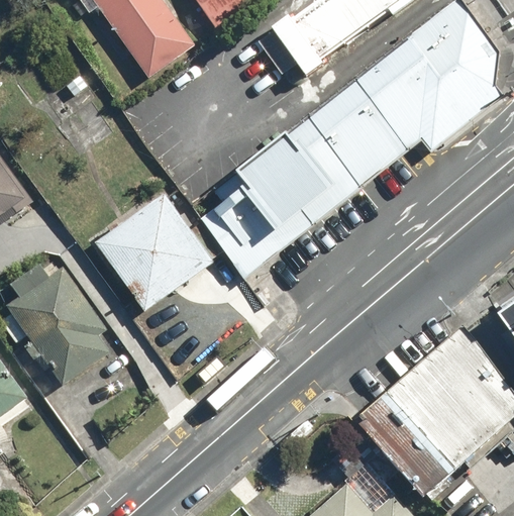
[(78,0),(90,17),(101,9),(145,76),(193,43),(164,0),(78,0)]
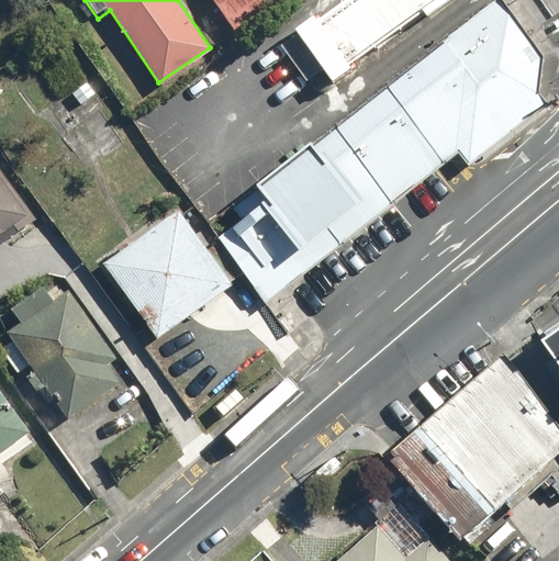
[(213,0),(235,33),(282,0),(213,0)]
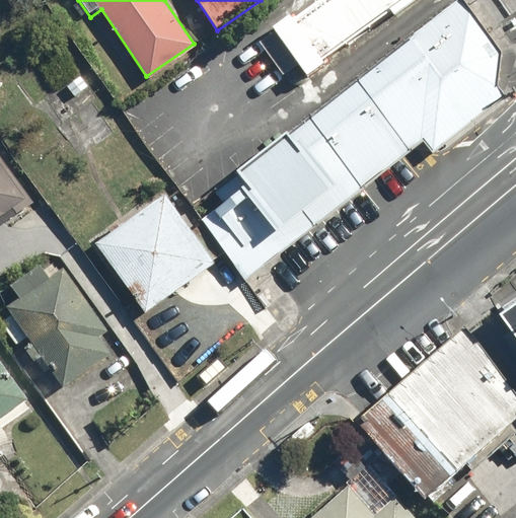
[(456,0),(212,191),(222,205),(206,218),(204,219),(237,270),(424,122),(434,134),(498,85),(501,52),(460,0),(456,0)]
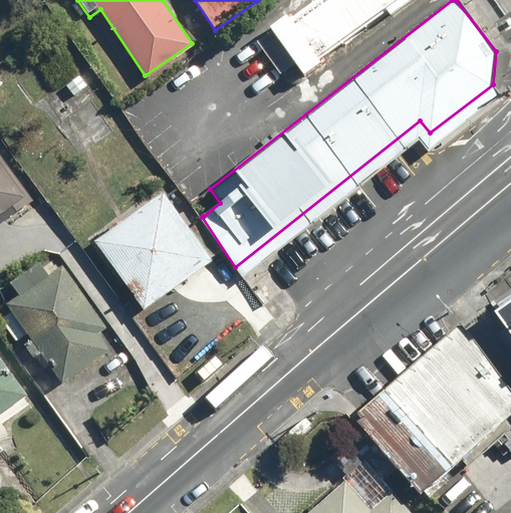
[(283,16),(266,28),(269,31),(261,36),(267,44),(261,48),(288,86),(320,63),(316,58),(384,10),(388,16),(410,0),(317,0),(287,21),(283,16)]
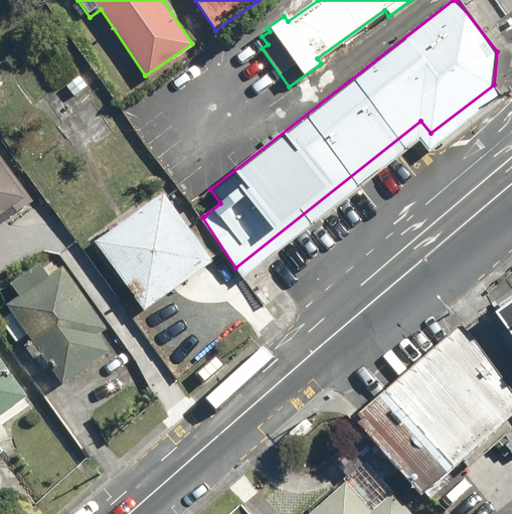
[(420,121),(235,268),(243,279),(419,140),(430,153),(504,95),(494,84),(431,133),(420,121)]
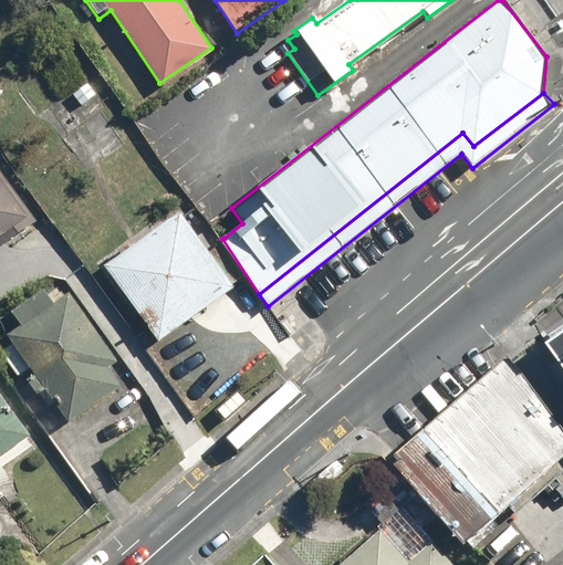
[(0,250),(39,218),(0,173),(0,250)]
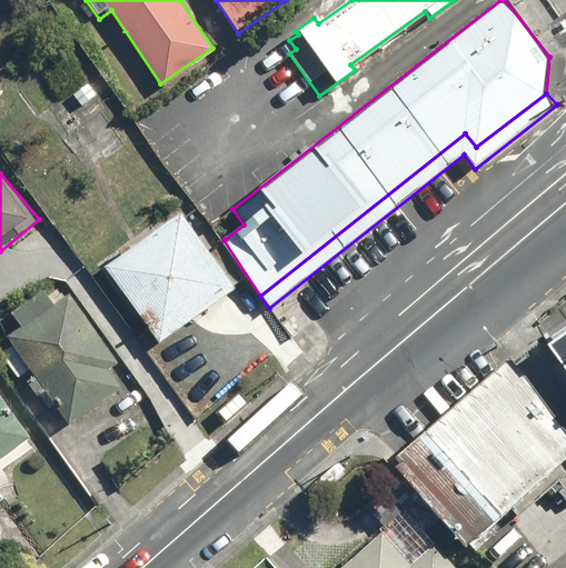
[(179,212),(105,267),(162,345),(236,289),(179,212)]
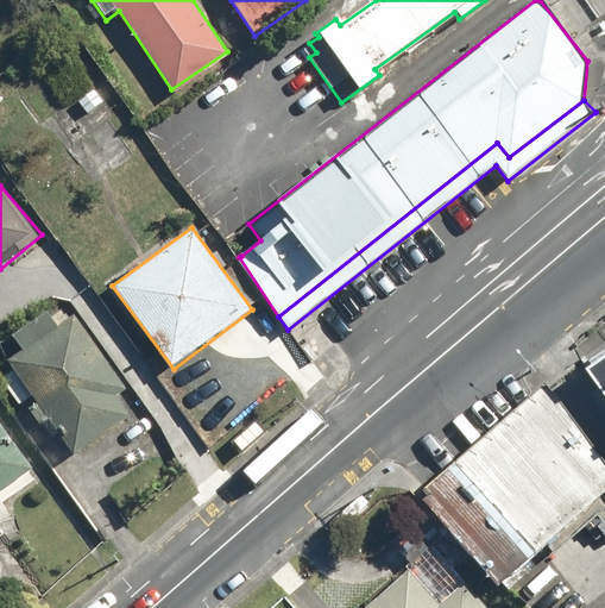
[(17,405),(26,397),(75,458),(132,412),(120,397),(128,392),(107,365),(118,357),(106,342),(98,349),(70,313),(57,324),(45,309),(12,336),(24,349),(8,361),(14,368),(0,378),(0,383),(17,405)]
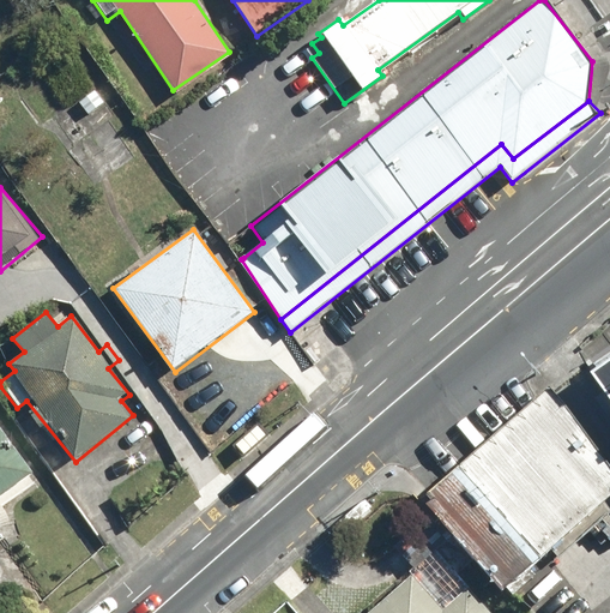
[(609,356),(578,379),(609,425),(609,356)]
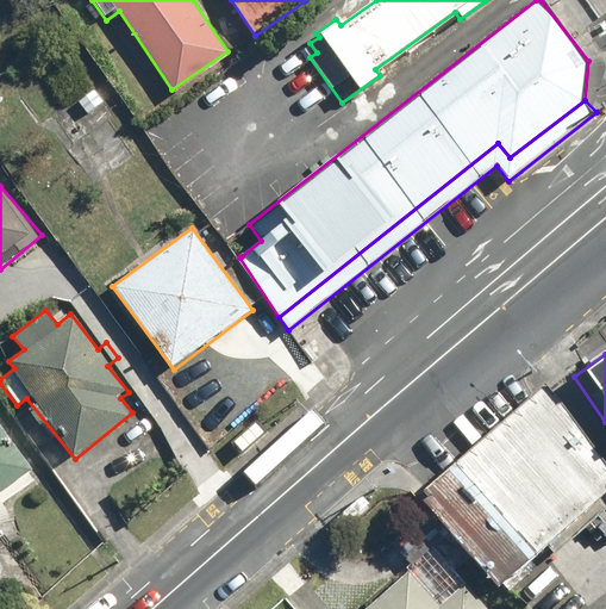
[(416,495),(422,499),(550,390),(543,381),(416,495)]
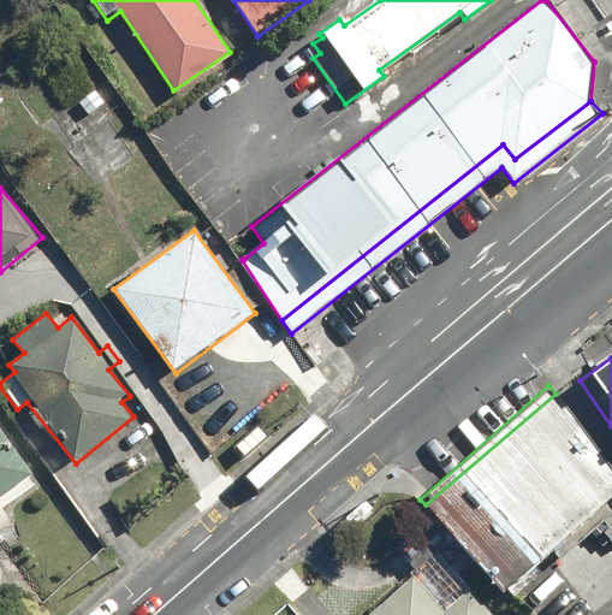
[(611,495),(611,468),(556,394),(426,504),(501,592),(611,495)]
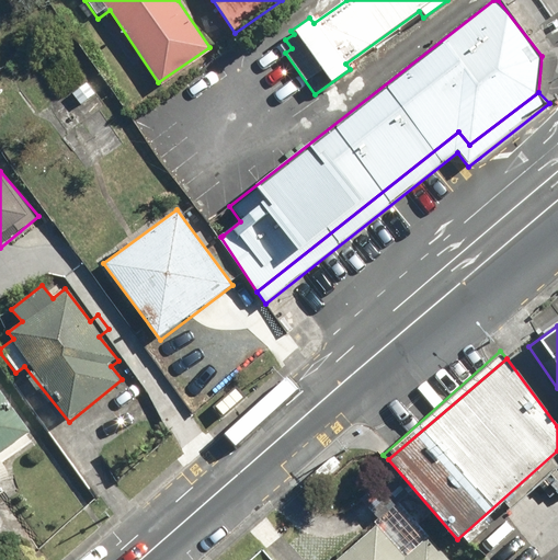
[(0,473),(6,471),(0,465),(0,460),(34,437),(0,386),(0,473)]
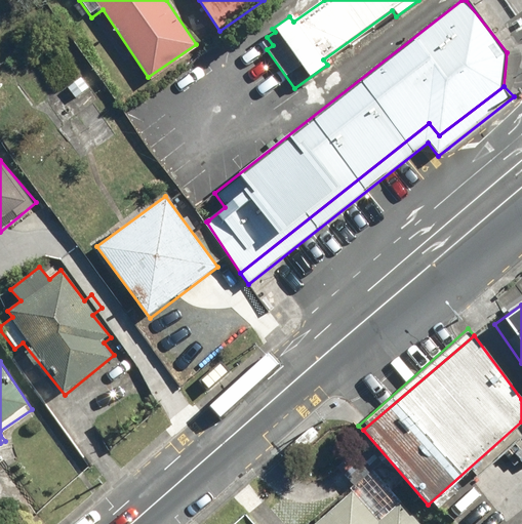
[(354,487),(313,523),(424,523),(399,497),(379,515),(354,487)]
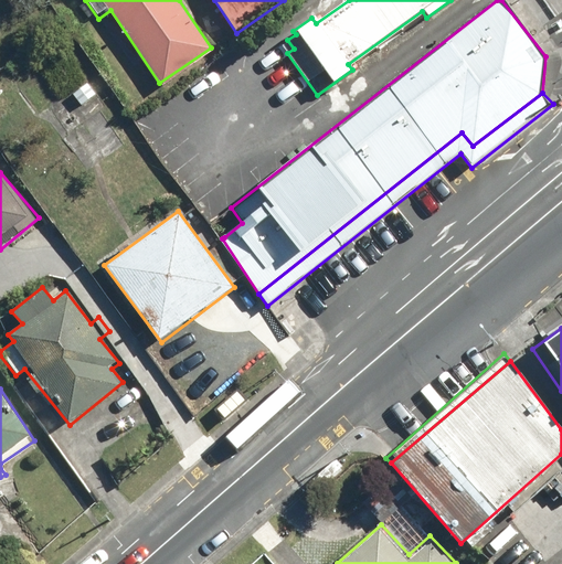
[(516,563),(530,553),(520,540),(492,563),(494,563),(516,563)]
